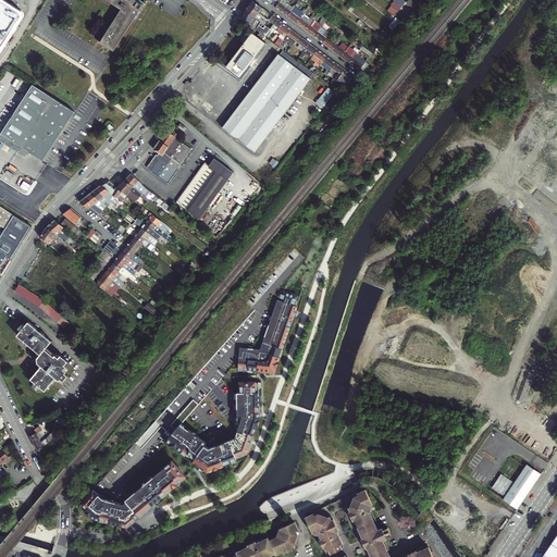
[(0,0),(0,49),(24,13),(3,0),(0,0)]
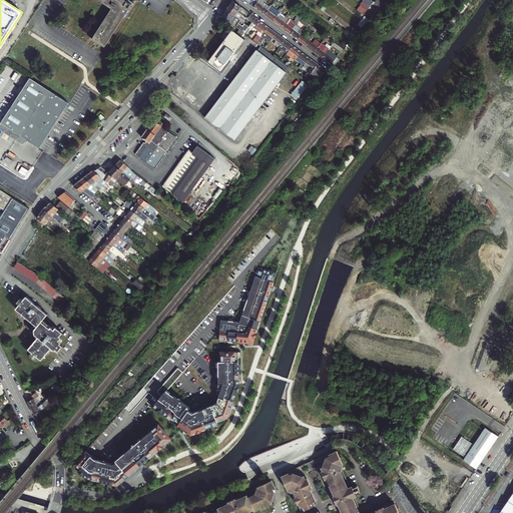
[(125,0),(100,0),(111,8),(90,37),(102,45),(132,5),(125,0)]
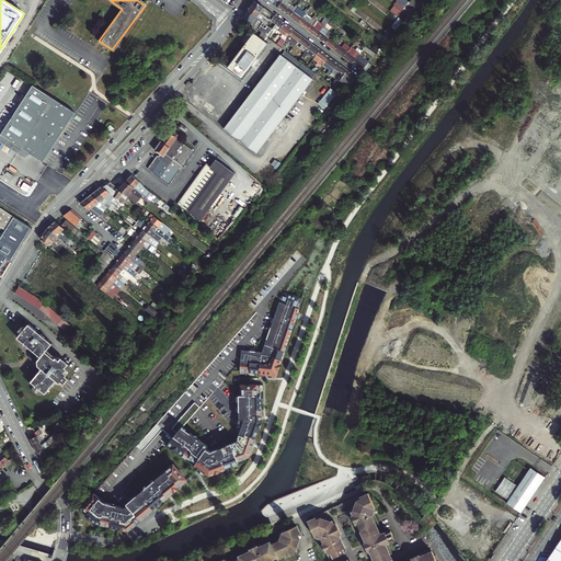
[(275,15),(254,0),(251,6),(261,13),(266,18),(267,19),(271,21),(274,18),(275,15)]
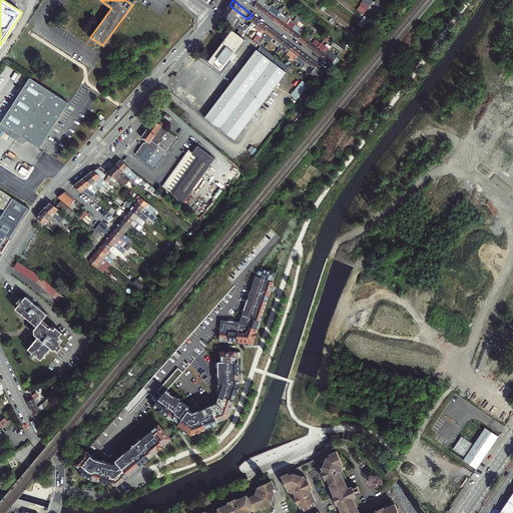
[(263,0),(259,0),(253,7),(265,15),(271,8),(264,3),(265,2),(263,0)]
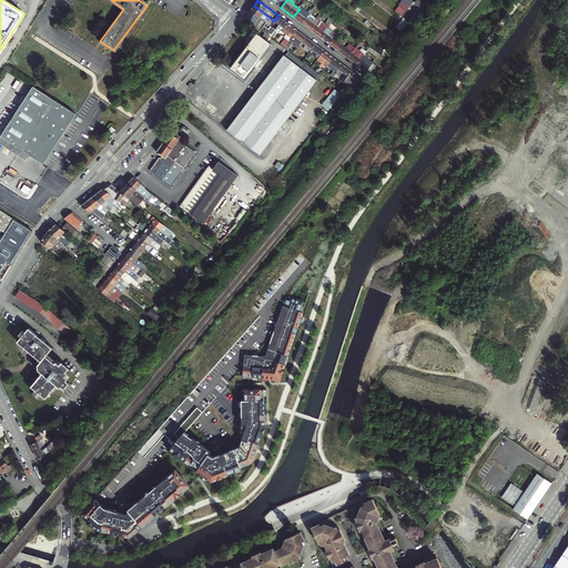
[(399,6),(406,11),(409,7),(402,0),(398,4),(399,6)]
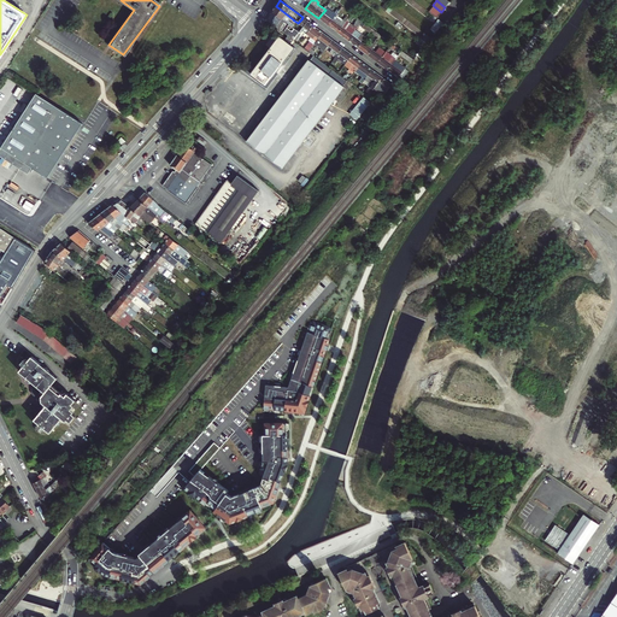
[(399,21),(403,15),(385,4),(381,10),(399,21)]
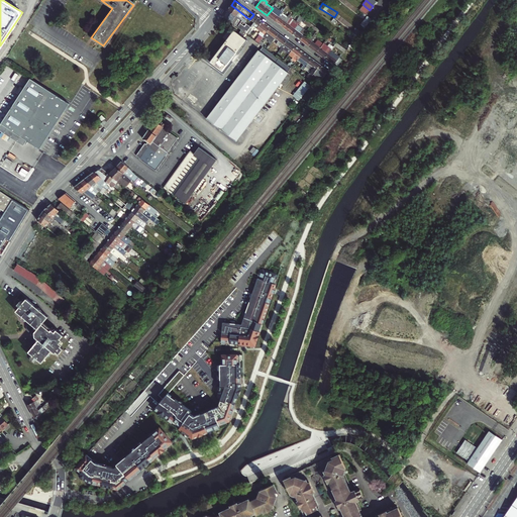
[(231,5),(228,10),(243,21),(244,19),(243,18),(244,17),(239,14),(240,12),(231,5)]
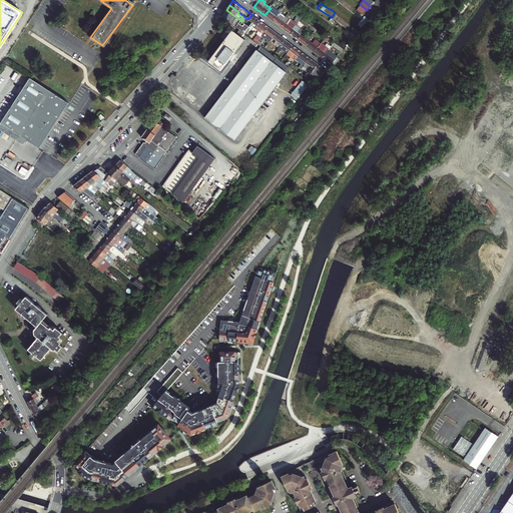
[(364,14),(367,10),(361,5),(357,9),(364,14)]
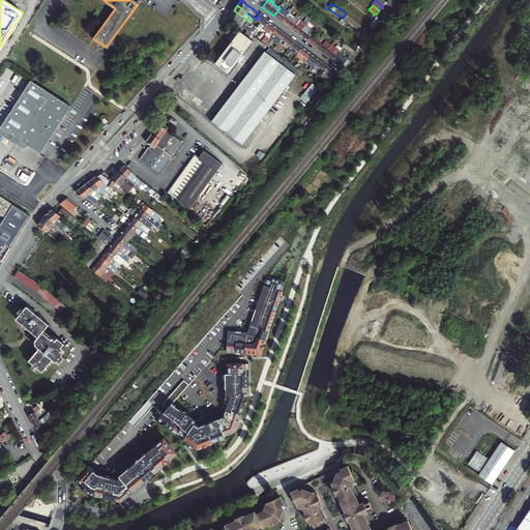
[(289,12),(281,6),(280,8),(273,16),(282,22),(289,12)]
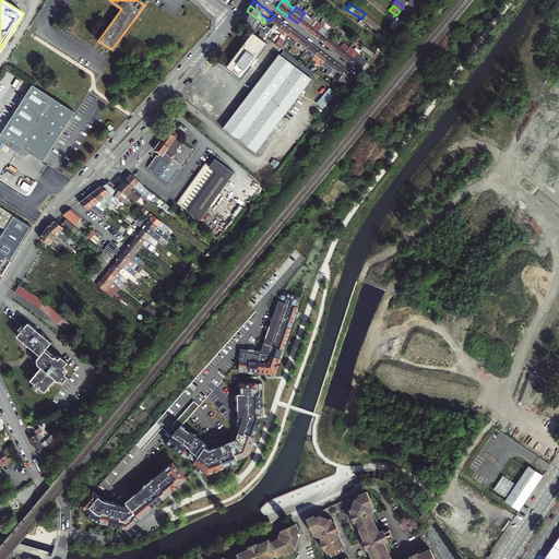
[(241,18),(244,19),(257,30),(260,25),(264,28),(261,33),(263,34),(266,36),(271,30),(263,23),(247,11),(241,18)]
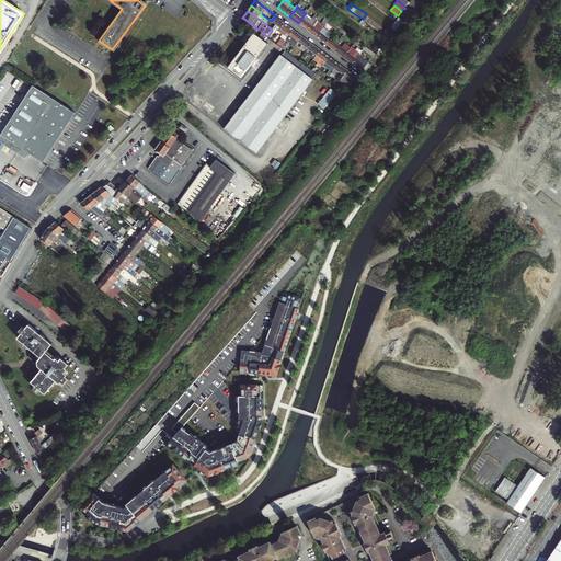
[(308,14),(307,13),(306,13),(298,23),(308,30),(315,20),(312,19),(311,20),(306,16),(308,14)]
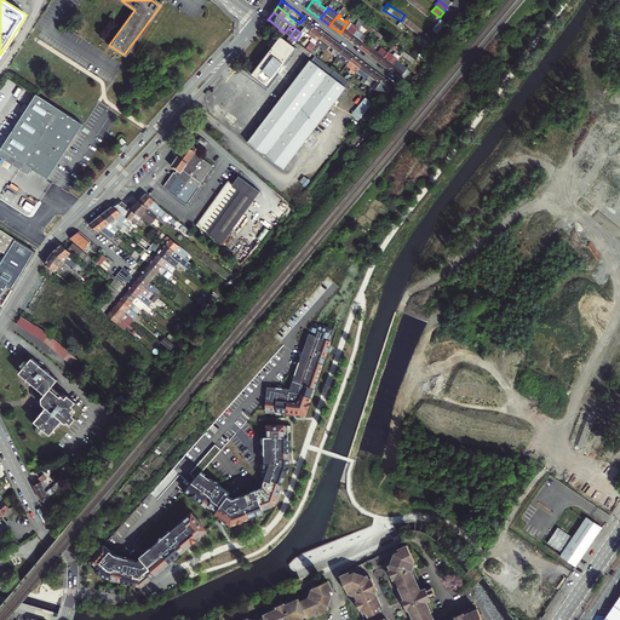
[(303,19),(299,23),(305,27),(309,21),(304,17),(303,19)]
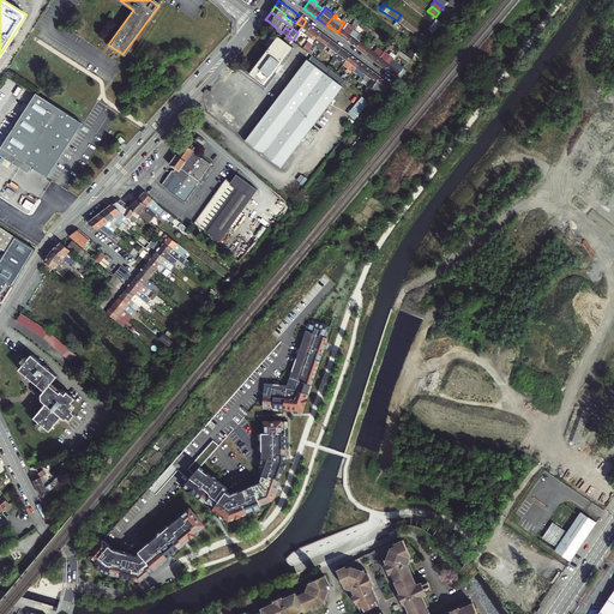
[(302,26),(298,32),(300,34),(304,36),(305,35),(306,34),(312,25),(306,20),(302,26)]
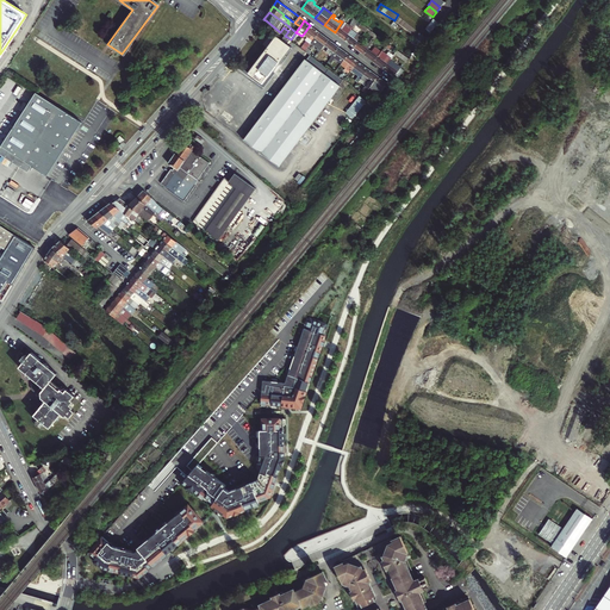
[(344,24),(346,23),(346,22),(344,20),(342,22),(335,32),(344,39),(352,30),(353,29),(350,27),(349,29),(344,24)]
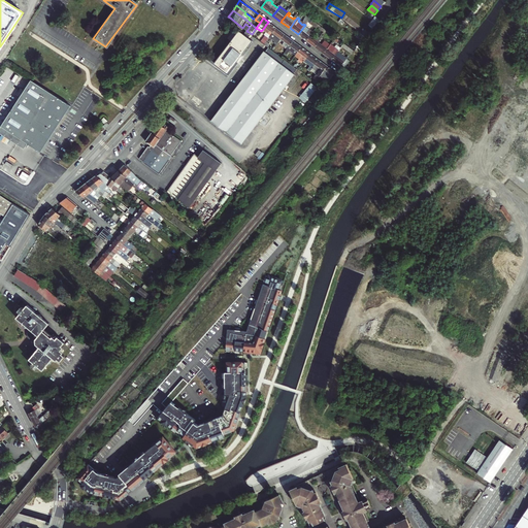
[(310,19),(309,20),(311,22),(310,23),(317,28),(318,27),(319,25),(310,19)]
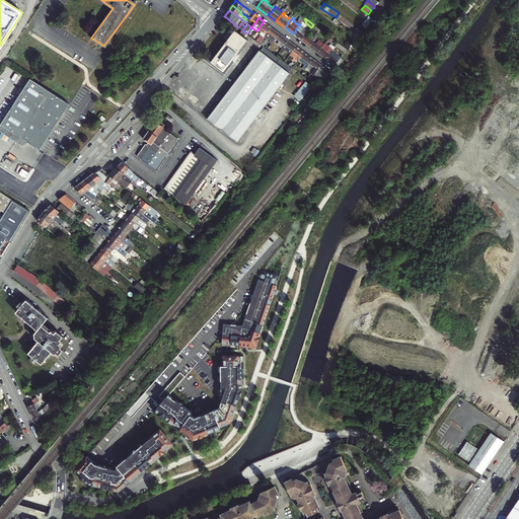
[(258,28),(257,29),(266,34),(268,32),(272,27),(264,21),(258,28)]
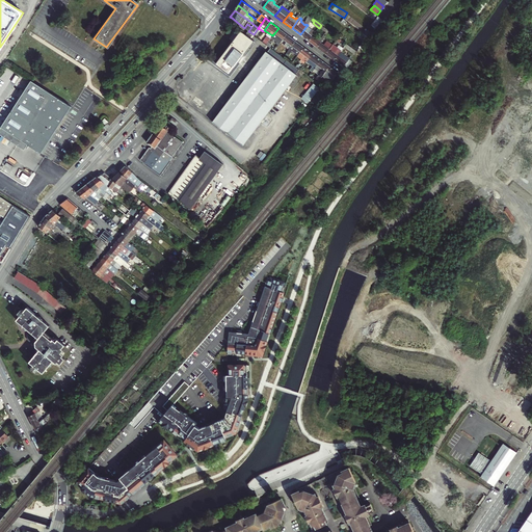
[(309,33),(310,32),(312,30),(307,26),(300,34),(309,42),(313,36),(309,33)]
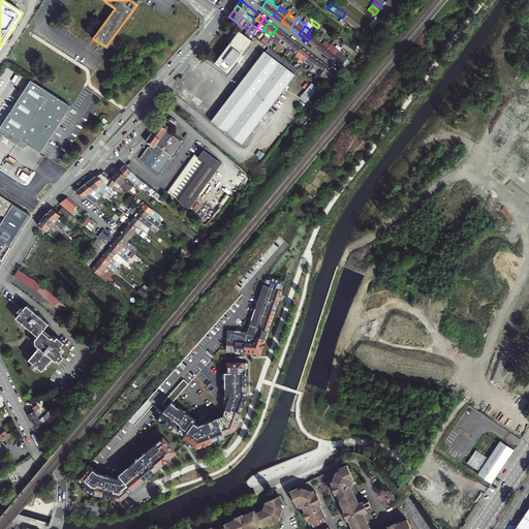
[(277,28),(273,33),(281,39),(285,34),(277,28)]
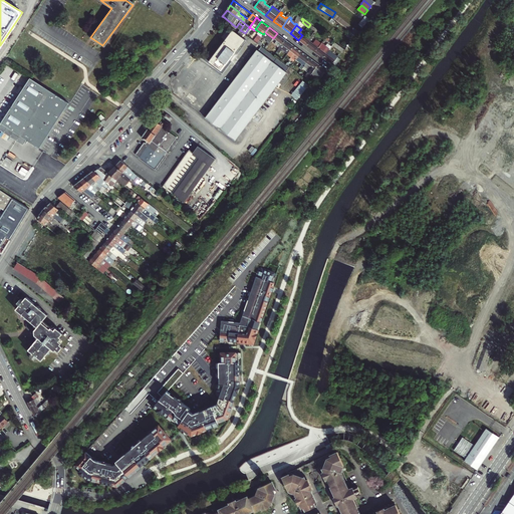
[(209,61),(222,71),(246,40),(242,37),(245,33),(242,31),(239,34),(233,31),(209,61)]
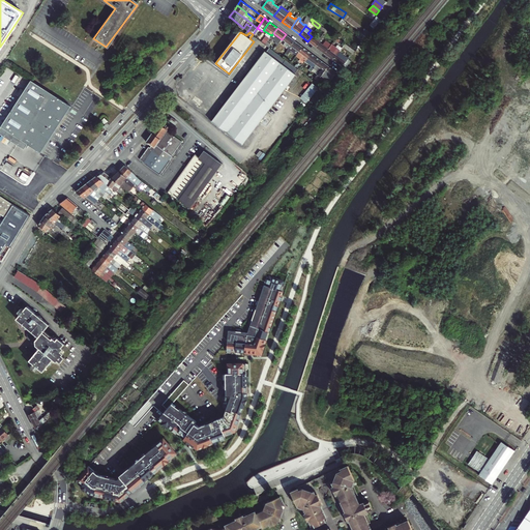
[(289,49),(295,40),(286,34),(282,39),(286,42),(284,45),(289,49)]
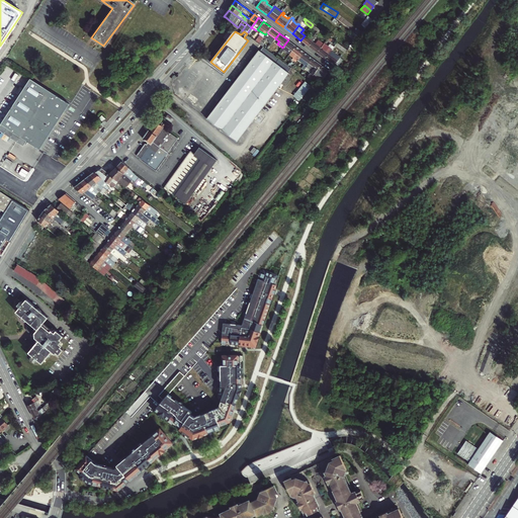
[(309,47),(313,41),(317,35),(315,33),(312,36),(310,34),(308,37),(305,35),(300,40),(309,47)]
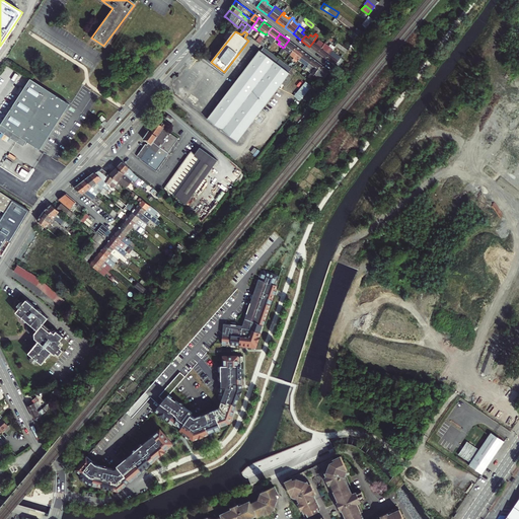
[(284,53),(287,50),(288,48),(293,51),(297,46),(289,40),(283,48),(281,51),(284,53)]
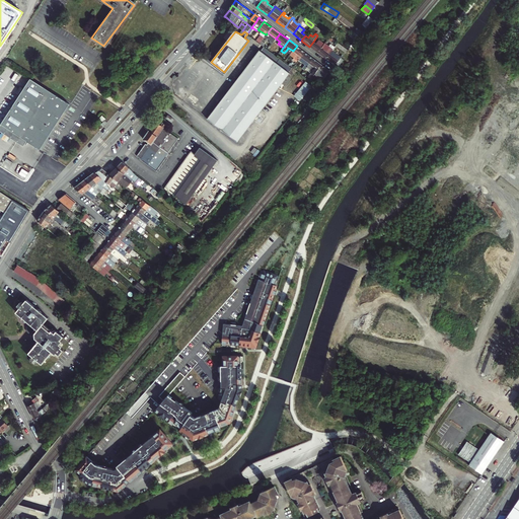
[(318,53),(321,48),(324,45),(318,41),(316,44),(313,42),(309,47),(318,53)]
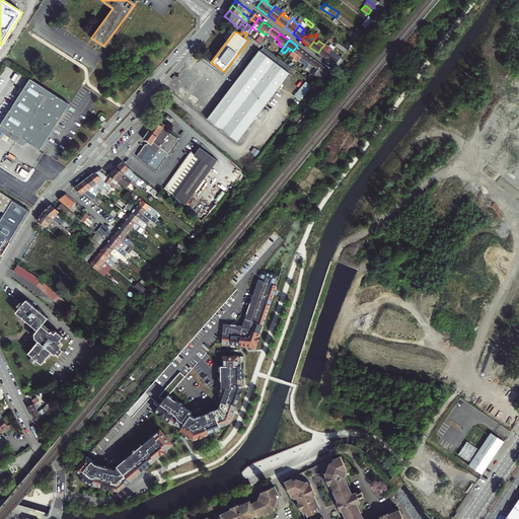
[(346,53),(348,50),(339,43),(338,45),(337,46),(346,53)]
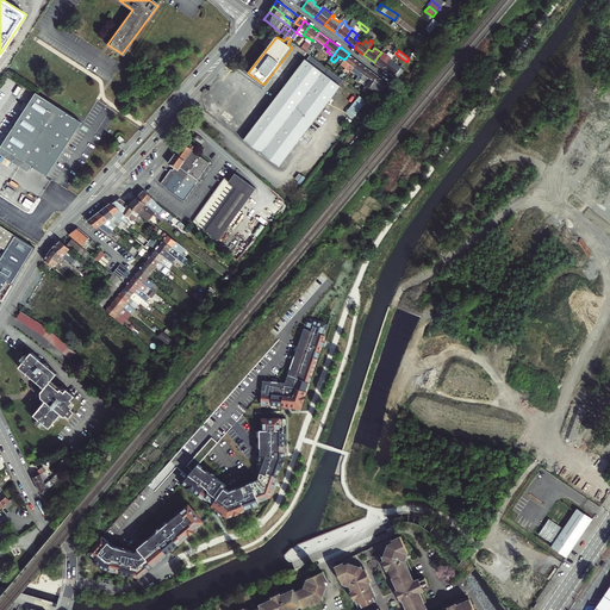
[(352,72),(352,70),(359,62),(349,54),(344,60),(349,63),(347,68),(352,72)]
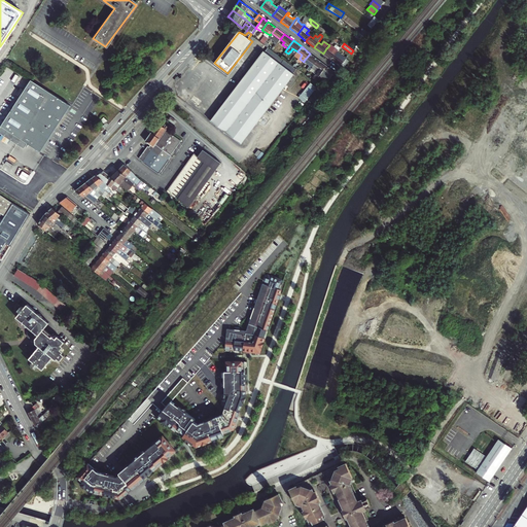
[(266,51),(264,50),(210,120),(241,145),(295,74),(293,73),(297,69),(293,66),(281,57),(279,55),(274,51),(272,50),(269,47),(266,51)]
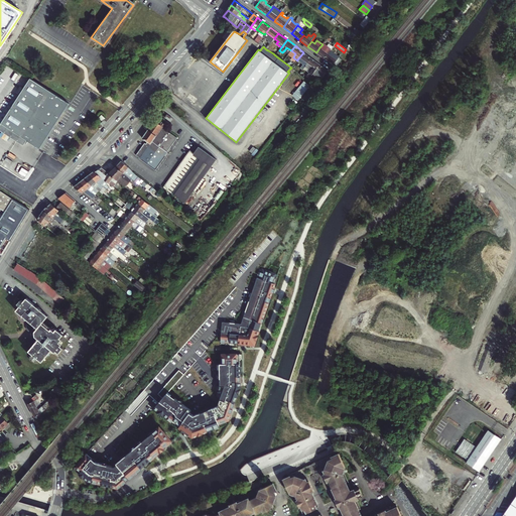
[(325,58),(331,50),(328,48),(329,47),(327,46),(324,50),(319,47),(316,52),(325,58)]
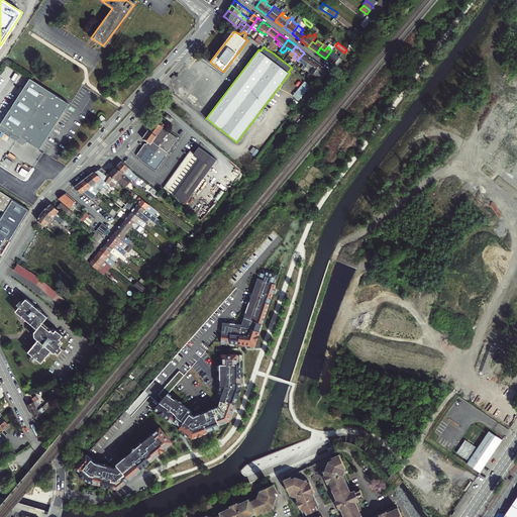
[(331,50),(325,59),(334,65),(340,58),(331,50)]
